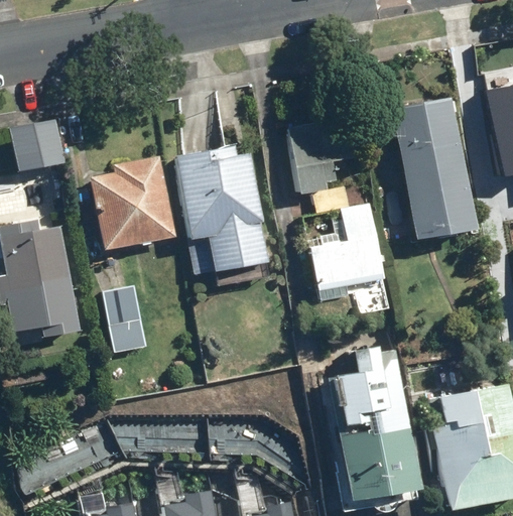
[(512,80),(477,86),(494,184),(512,180),(512,80)]
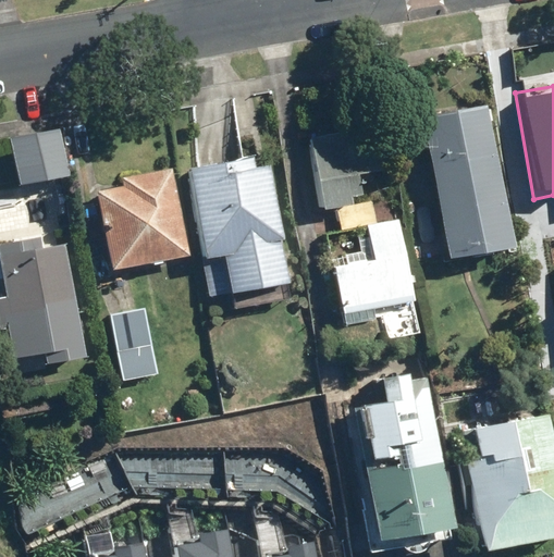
[(423,116),(450,260),(518,247),(492,103),(423,116)]
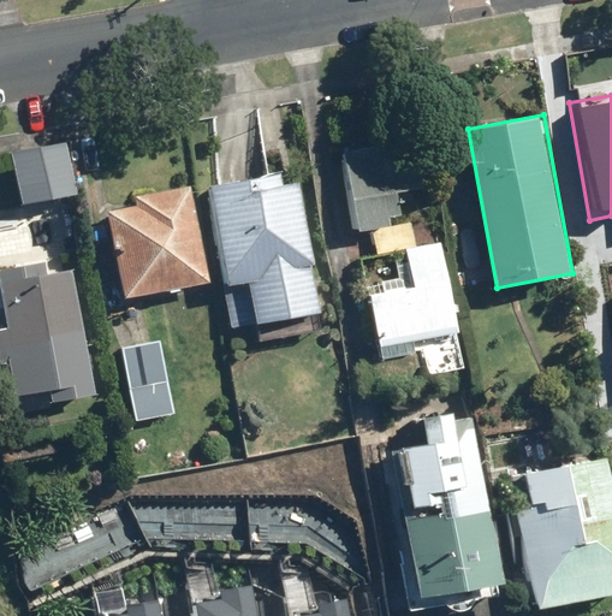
[(344,152),(360,232),(373,230),(378,253),(417,246),(413,221),(392,225),(390,217),(402,215),(397,193),(431,185),(421,137),(344,152)]
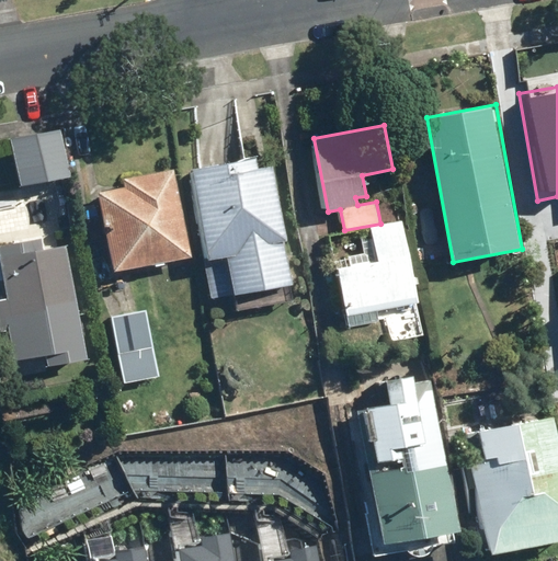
[(8,139),(16,186),(67,178),(58,130),(8,139)]
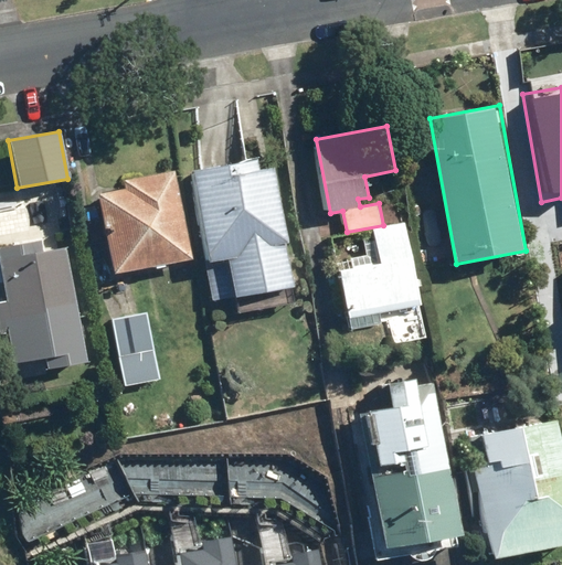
[(260,158),(191,171),(215,300),(296,286),(287,243),(288,243),(274,167),(262,169),(260,158)]
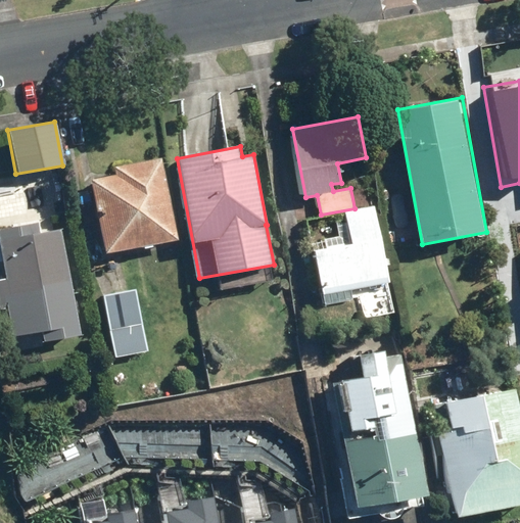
[(91,180),(105,254),(179,240),(162,157),(113,167),(115,175),(91,180)]
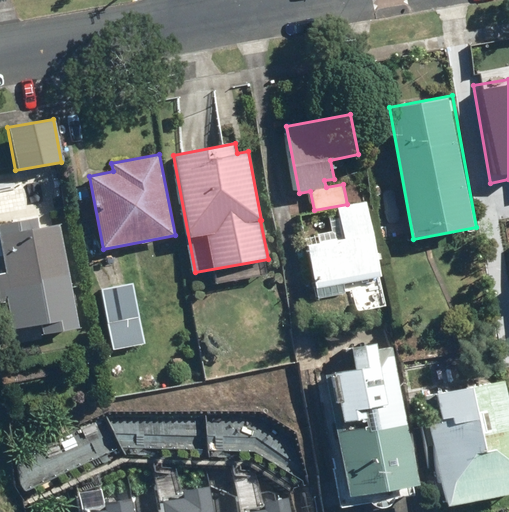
[(308,244),(316,288),(381,276),(368,202),(339,207),(344,237),(308,244)]
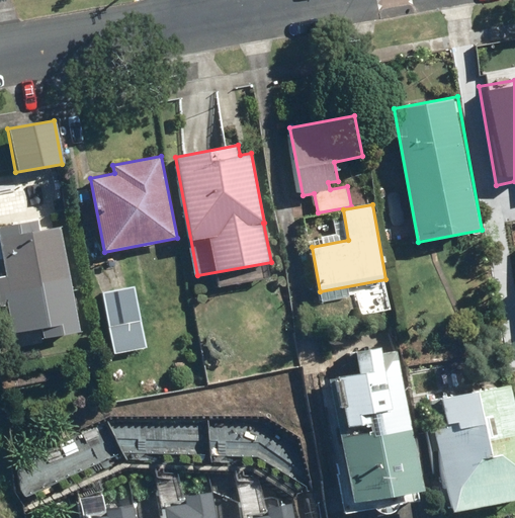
[(0,307),(8,306),(14,335),(39,329),(41,340),(82,332),(61,227),(39,231),(37,219),(0,226),(0,240),(7,275),(0,276),(0,307)]
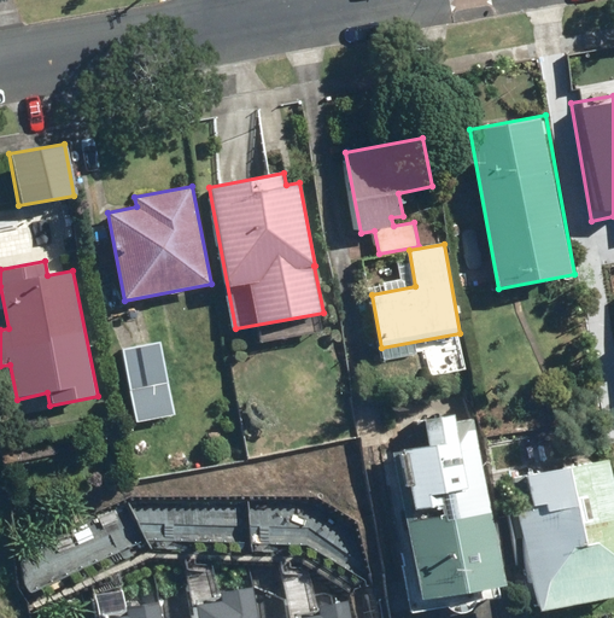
[(123,348),(132,391),(169,383),(159,340),(123,348)]
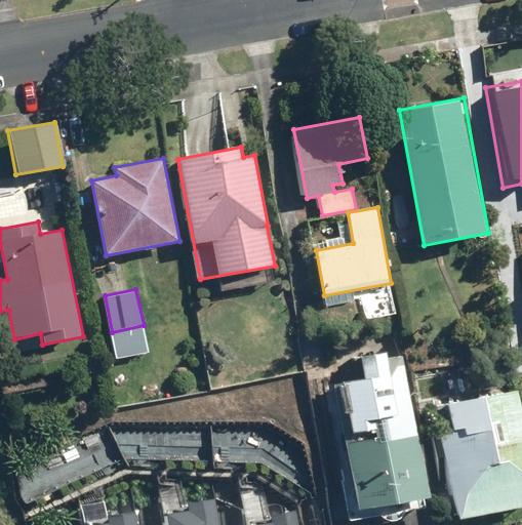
[(356,381),(326,388),(350,512),(430,496),(402,352),(352,361),(356,381)]
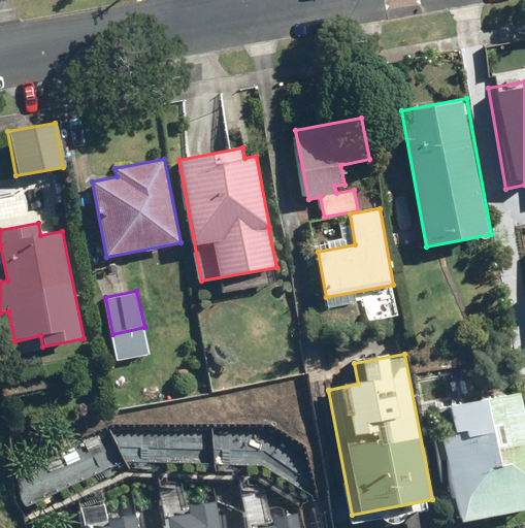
[(454,430),(440,433),(457,522),(524,508),(524,426),(518,392),(449,404),(454,430)]
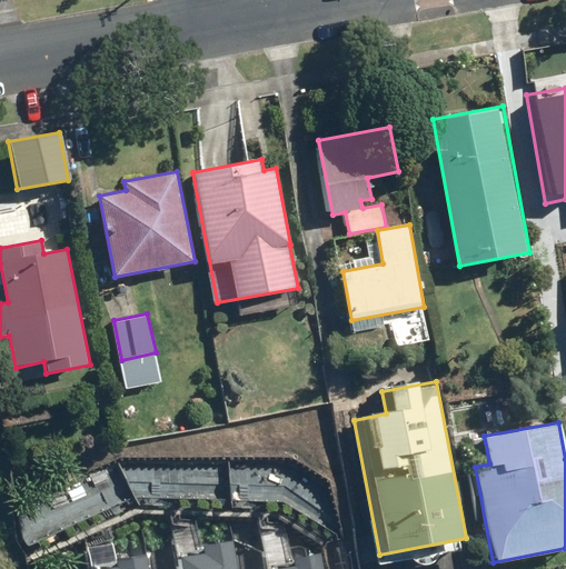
[(175,549),(178,568),(231,568),(227,535),(199,539),(200,546),(175,549)]
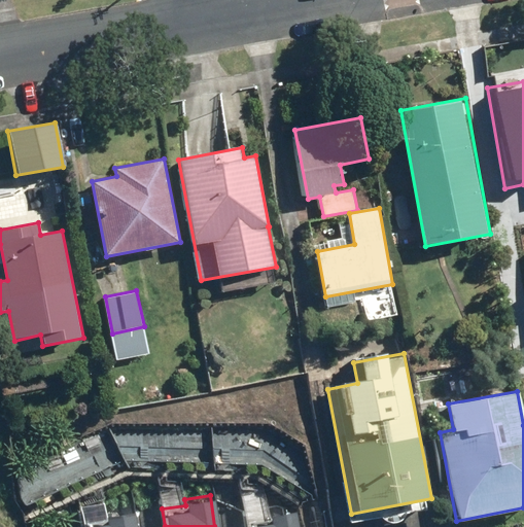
[(244,522),(244,526),(294,526),(291,508),(266,513),(267,518),(244,522)]
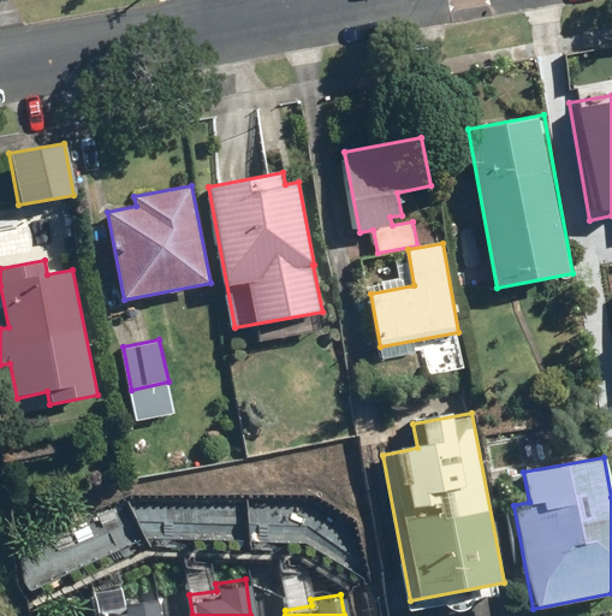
[(95,614),(95,615),(153,615),(150,597),(120,602),(122,609),(95,614)]
